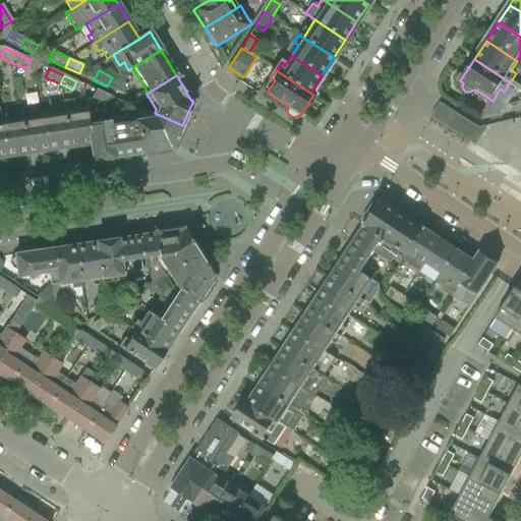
[(113,78),(109,88),(122,94),(126,85),(113,78)]
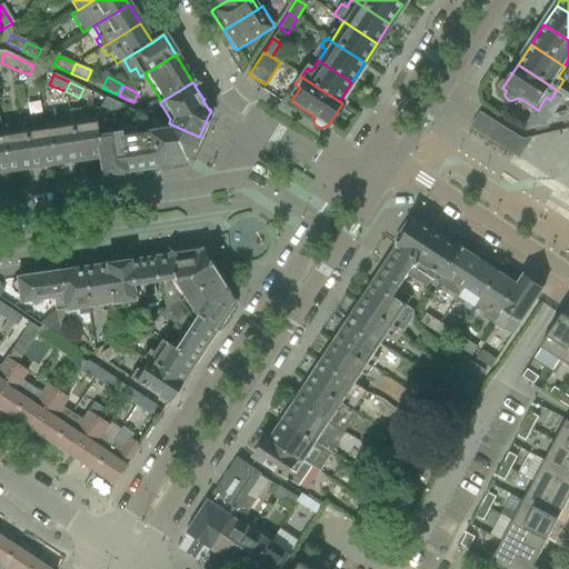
[(103,98),(99,108),(115,115),(119,106),(103,98)]
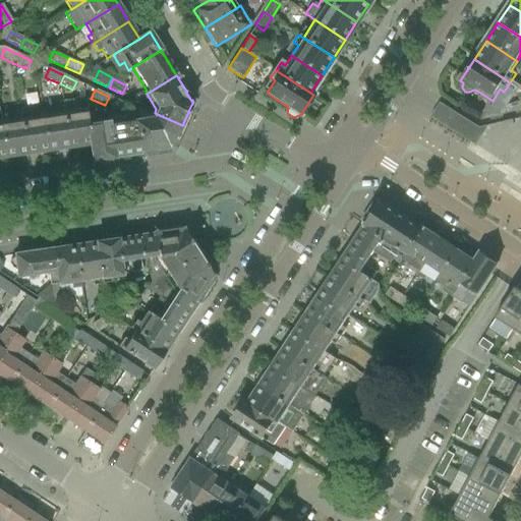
[(514,95),(503,98),(505,107),(520,103),(514,95)]
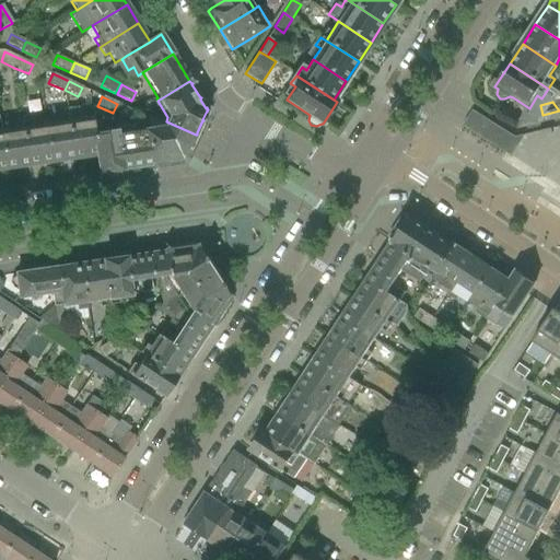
[(67,109),(67,115),(73,159),(96,155),(92,129),(90,117),(80,118),(78,107),(67,109)]
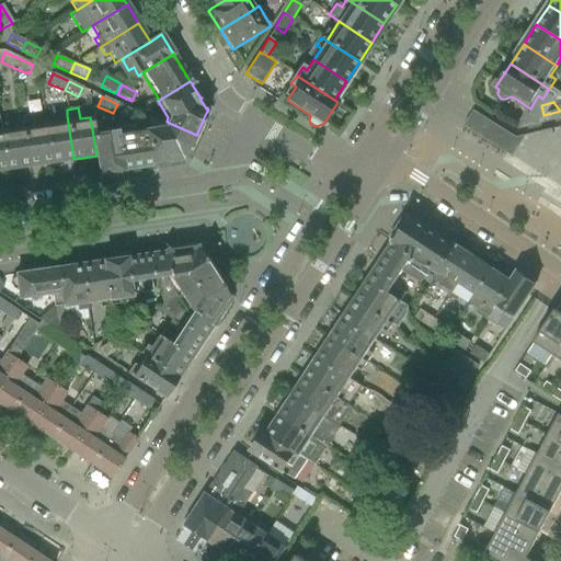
[(473,111),(464,126),(511,157),(525,136),(515,138),(473,111)]
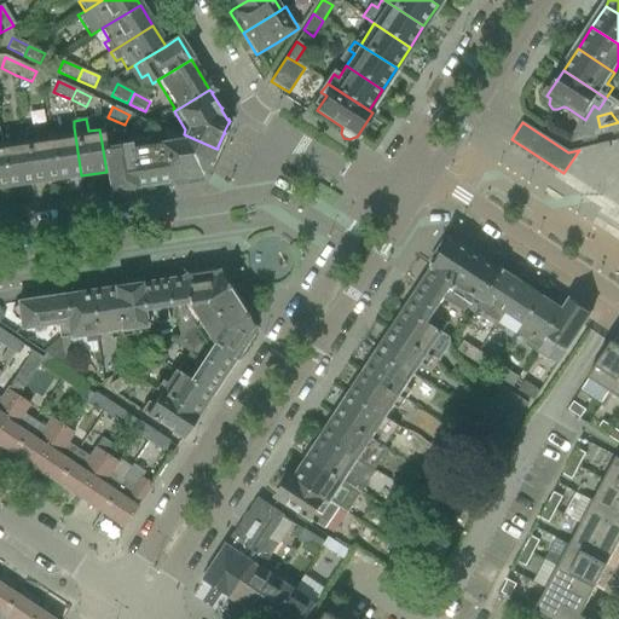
[(64,134),(50,137),(57,179),(81,175),(74,127),(63,129),(64,134)]
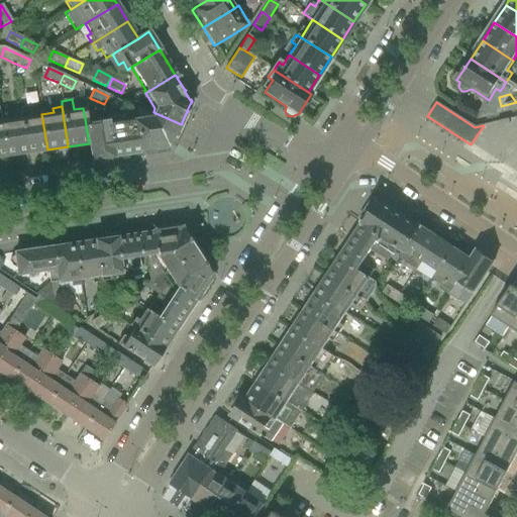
[(28,111),(20,113),(26,152),(47,149),(41,114),(29,116),(28,111)]
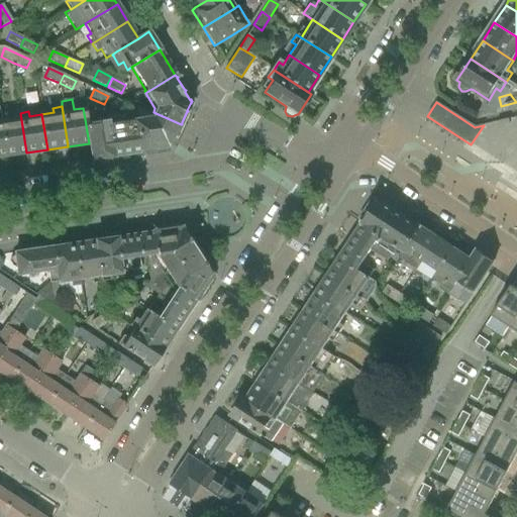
[(151,116),(138,118),(143,151),(158,149),(159,150),(159,149),(169,147),(169,148),(171,148),(171,145),(175,137),(176,136),(176,135),(181,124),(153,112),(151,116)]
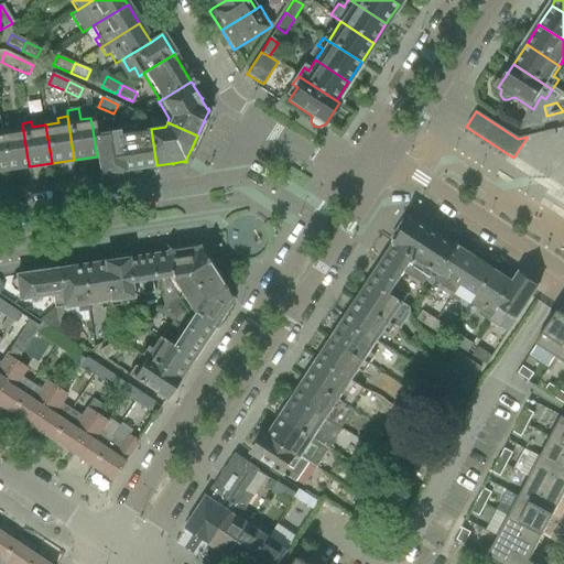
[(13,129),(0,130),(6,170),(29,166),(22,123),(12,125),(13,129)]
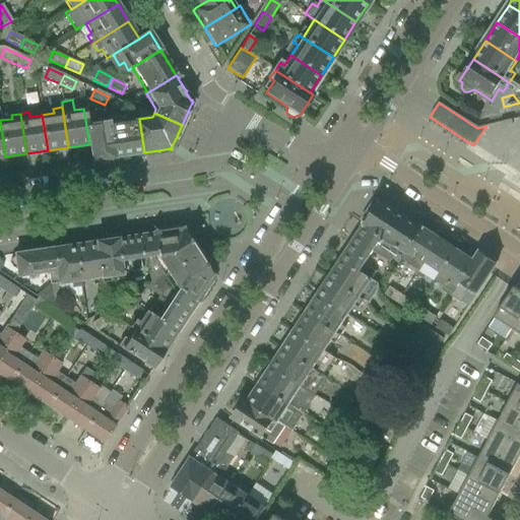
[(94,119),(85,120),(89,144),(91,160),(115,156),(110,125),(109,121),(95,123),(94,119)]
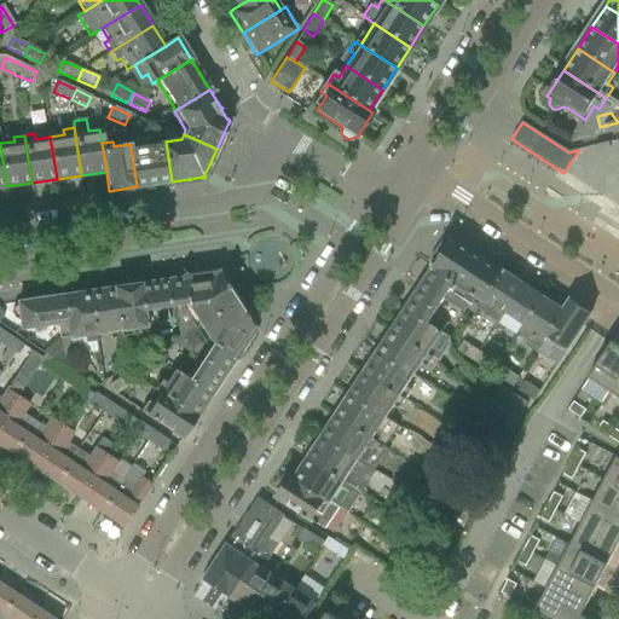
[(158,145),(131,149),(137,186),(169,181),(171,184),(172,181),(166,142),(157,143),(158,145)]
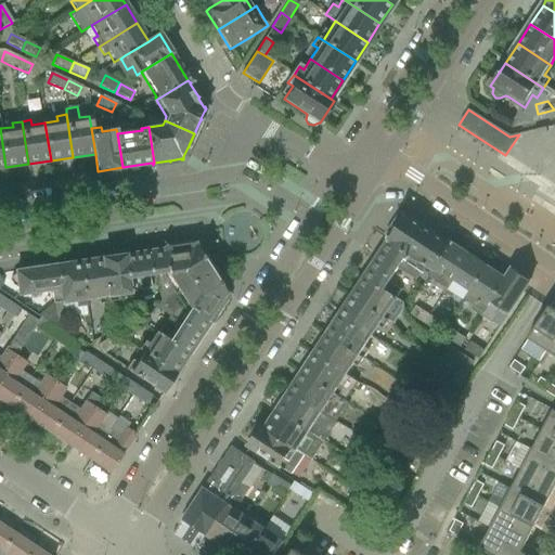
[(545,128),(532,131),(534,137),(546,133),(545,128)]
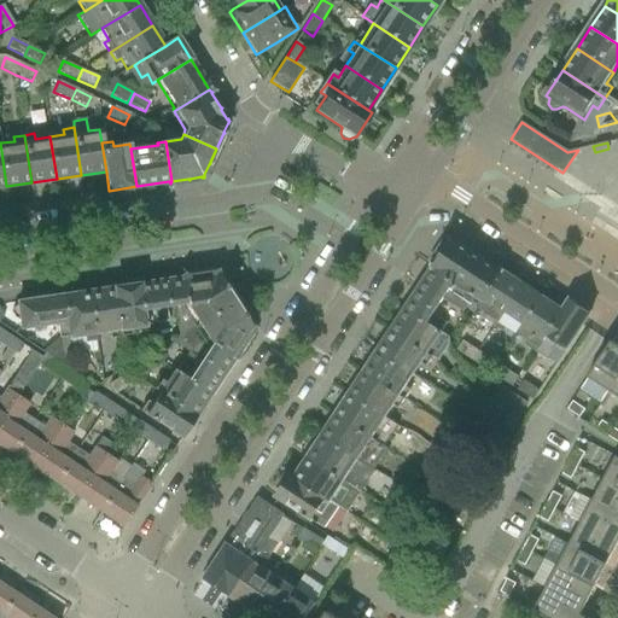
[(432,267),(431,268),(454,284),(443,299),(462,312),(473,296),(477,298),(483,302),(503,272),(502,270),(452,238),(435,264),(432,267)]
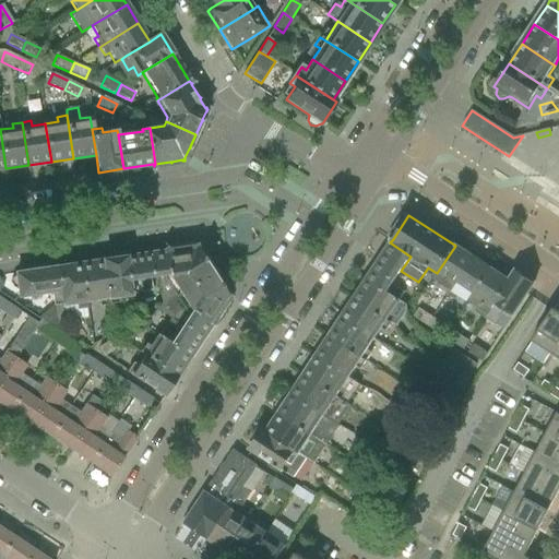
[(390,242),(365,281),(399,302),(400,301),(405,293),(392,284),(401,271),(411,257),(390,242)]
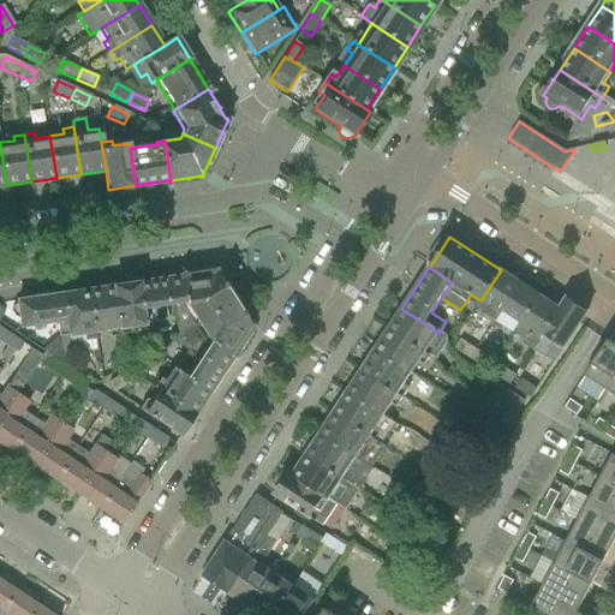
[(185,303),(165,306),(167,320),(175,318),(178,334),(195,322),(196,323),(234,299),(233,299),(224,285),(225,284),(222,284),(216,272),(215,269),(213,270),(203,273),(202,272),(201,273),(190,274),(189,273),(189,274),(184,275),(181,274),(181,276),(185,303)]
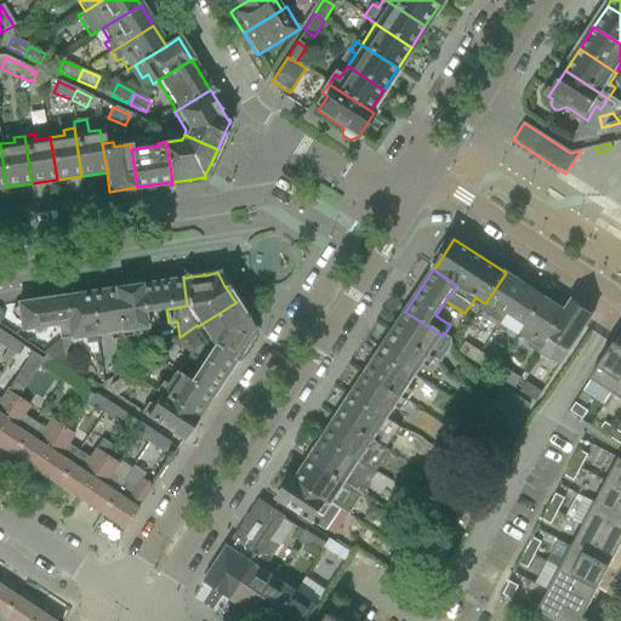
[(525,285),(506,273),(480,309),(491,317),(488,322),(497,328),(525,285)]
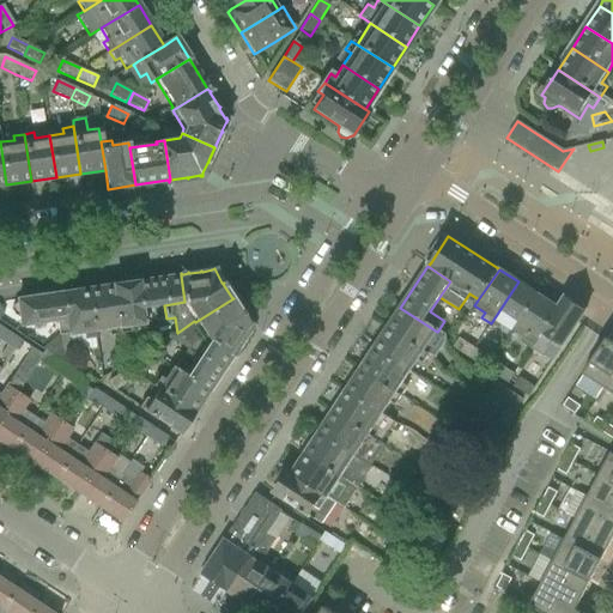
[(181,275),(138,281),(144,323),(152,322),(155,322),(153,320),(167,319),(164,305),(184,302),(181,275)]
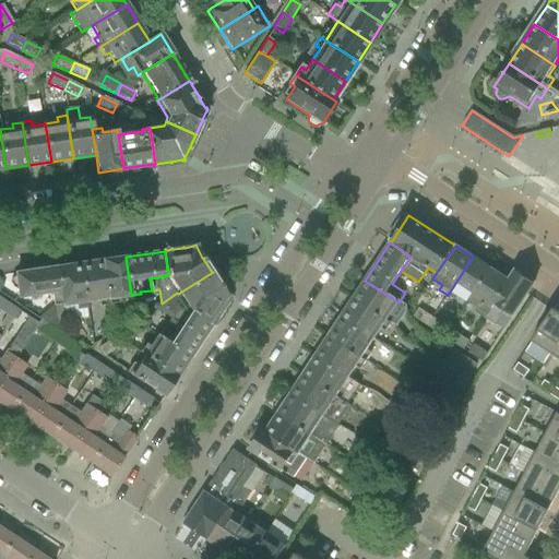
[(118,299),(131,297),(126,257),(103,260),(109,306),(119,304),(118,299)]
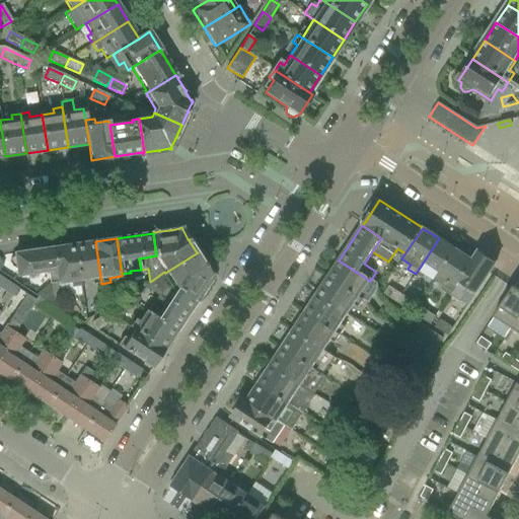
[(456,249),(439,238),(416,274),(423,279),(426,275),(435,281),(456,249)]
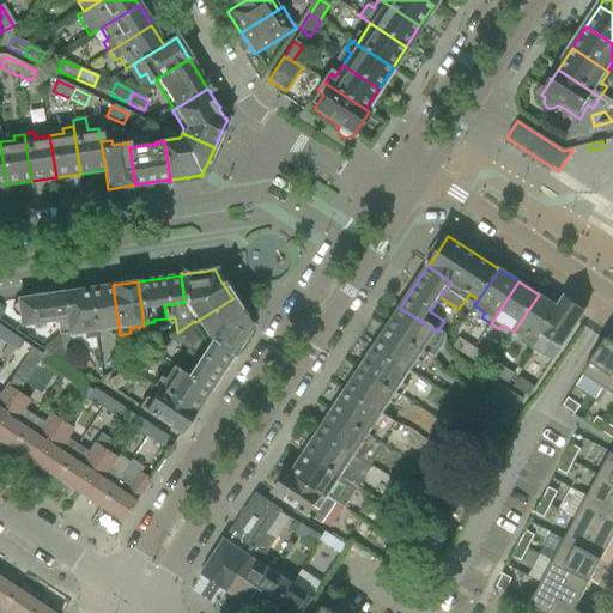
[(109,337),(120,335),(113,285),(87,289),(95,339),(96,339),(95,333),(108,331),(109,337)]
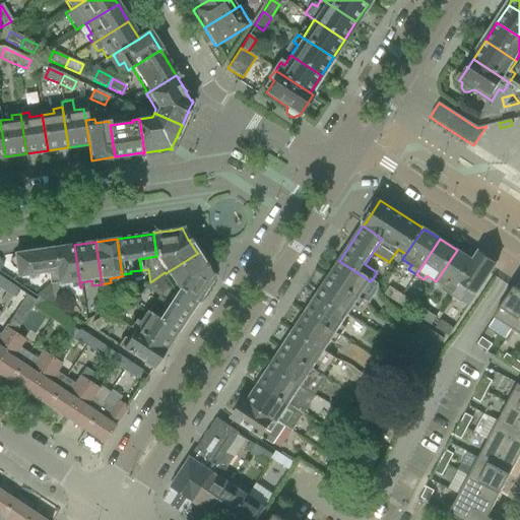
[(71,288),(80,287),(74,245),(53,249),(59,285),(71,283),(71,288)]
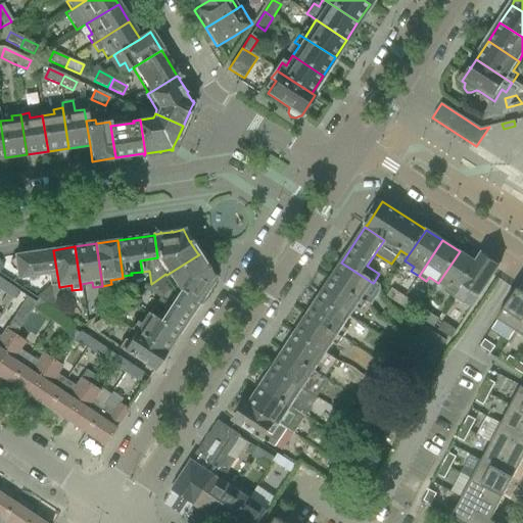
[(10,259),(9,266),(12,270),(16,270),(17,280),(46,276),(47,276),(48,277),(53,308),(57,312),(63,317),(59,287),(53,250),(14,256),(14,259),(10,259)]
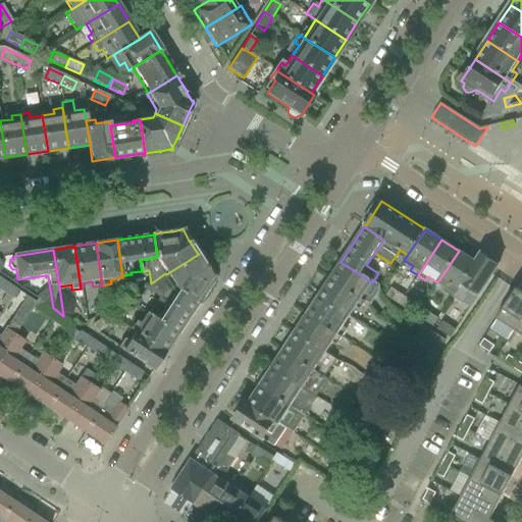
[(474,262),(459,251),(437,282),(447,289),(445,293),(452,297),(474,262)]
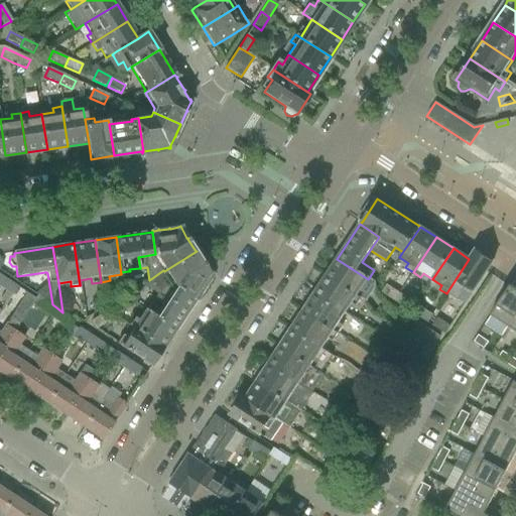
[(469,259),(446,293),(457,300),(463,291),(470,296),(486,271),(493,261),(475,250),(469,259)]
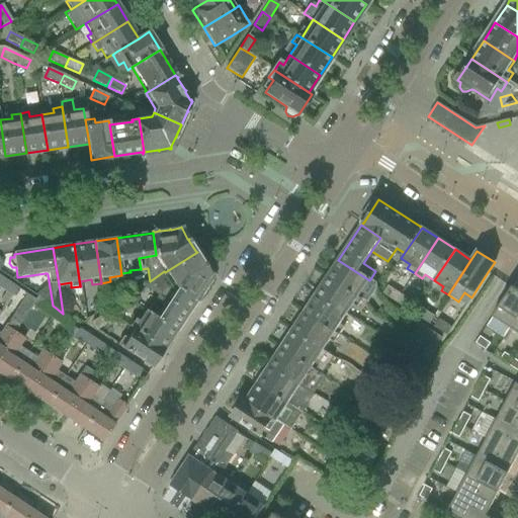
[(150,281),(145,284),(146,287),(167,301),(176,288),(177,287),(197,300),(197,298),(199,295),(200,295),(200,294),(205,286),(206,286),(206,285),(210,277),(211,278),(212,276),(211,274),(205,266),(206,265),(204,265),(197,253),(197,252),(165,272),(164,271),(150,281)]
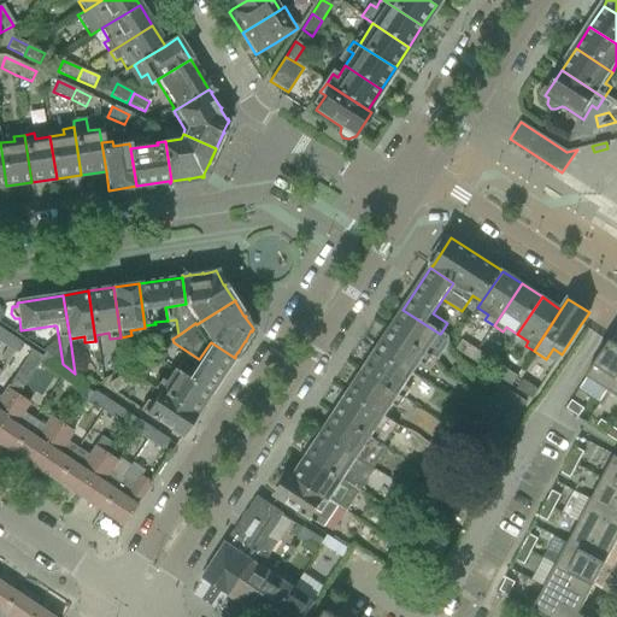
[(403,310),(389,331),(430,358),(432,357),(438,359),(447,344),(447,336),(441,333),(440,334),(403,310)]
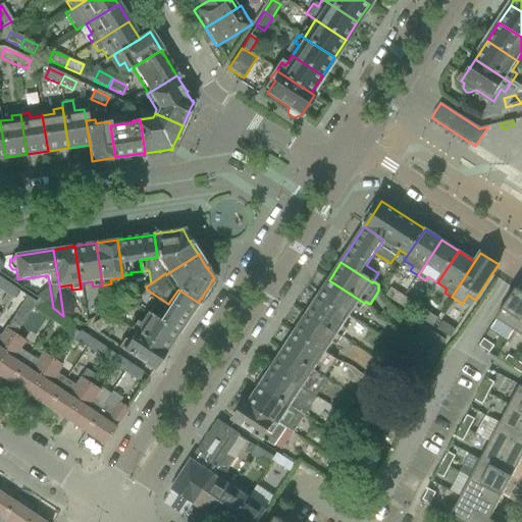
[(329,280),(317,298),(349,318),(356,307),(360,310),(364,303),(329,280)]
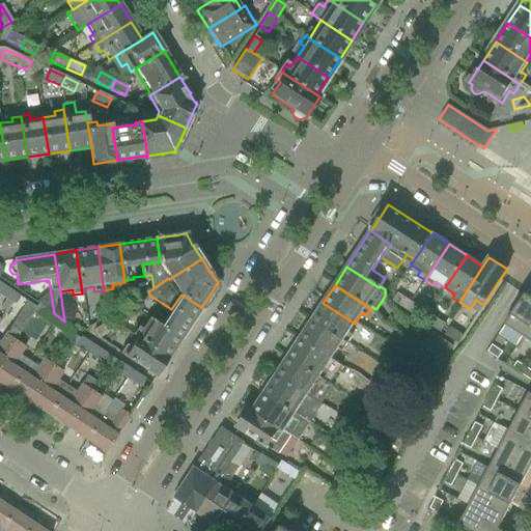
[(6,287),(0,297),(11,304),(18,296),(6,287)]
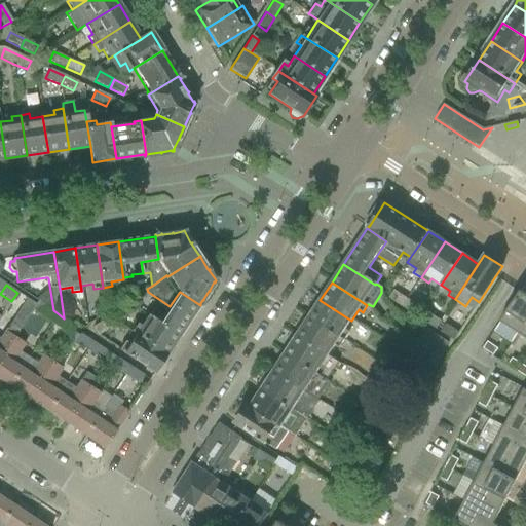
[(500,322),(493,331),(511,343),(518,333),(525,321),(525,294),(520,291),(519,292),(499,321),(500,322)]
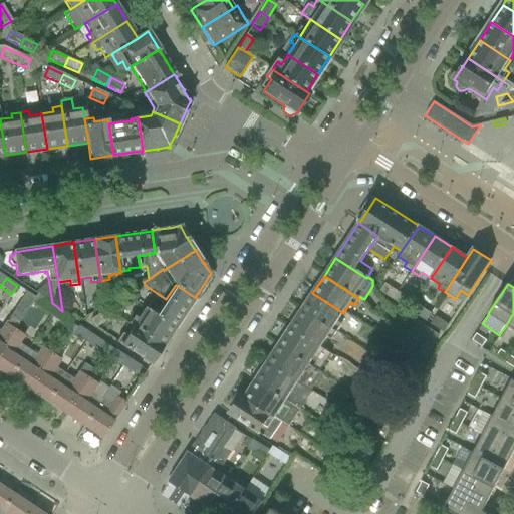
[(151,303),(147,310),(155,316),(174,329),(194,298),(195,299),(196,298),(176,285),(175,286),(166,299),(160,309),(151,303)]
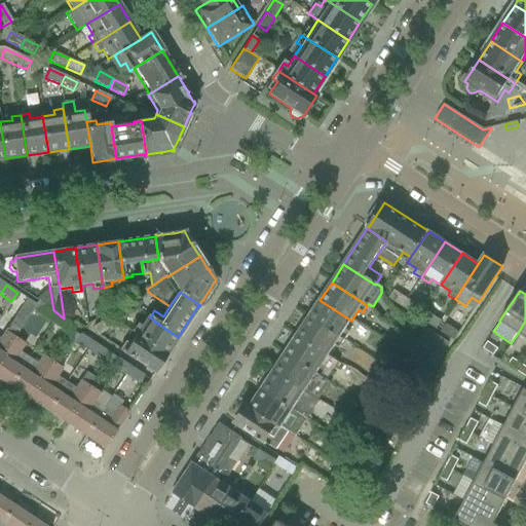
[(387,300),(401,308),(406,300),(392,292),(387,300)]
